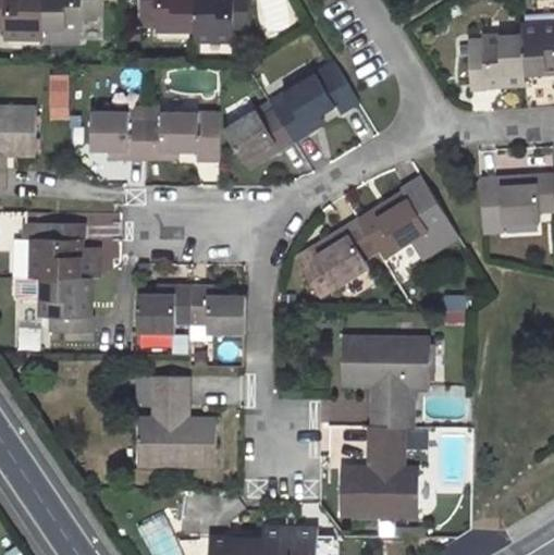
[(0,31),(3,31),(3,38),(41,39),(41,0),(0,0),(0,31)]
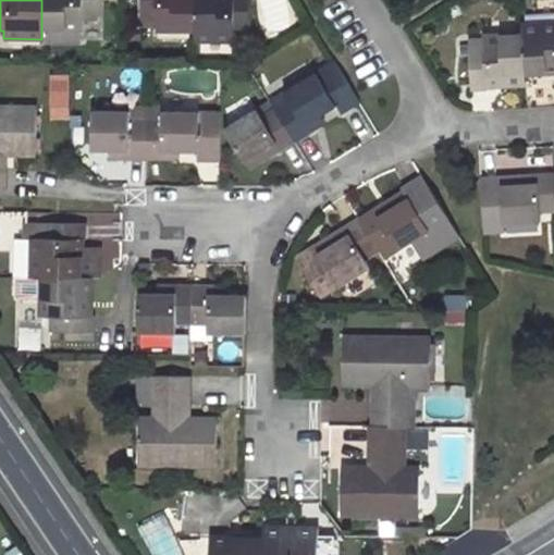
[(41,0),(41,39),(81,40),(81,21),(95,22),(95,0),(41,0)]
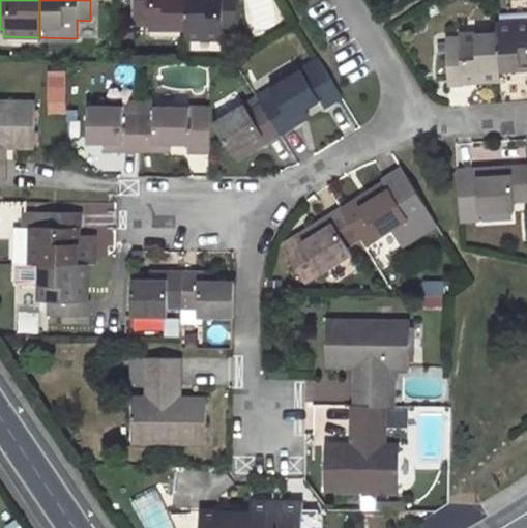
[(132,0),(133,21),(147,21),(147,28),(184,29),(183,0),(132,0)]
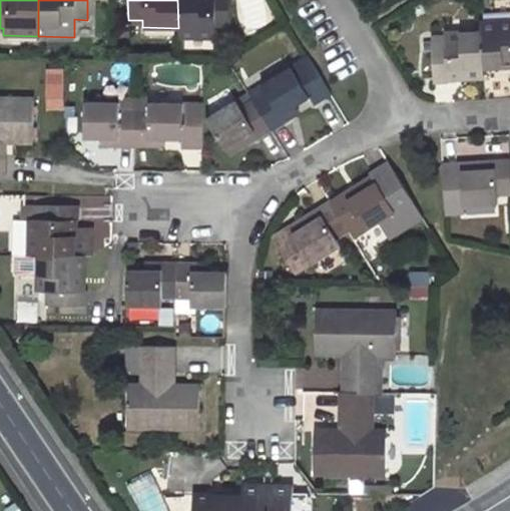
[(226,41),(227,0),(177,0),(178,28),(177,37),(213,37),(213,41),(226,41)]
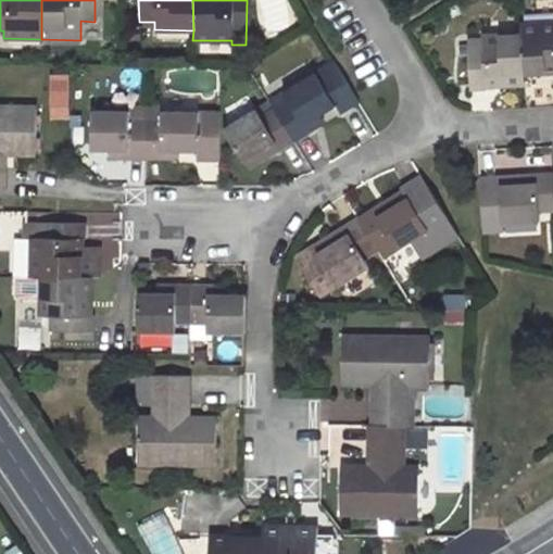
[(552,25),(520,27),(520,37),(523,73),(552,71),(552,25)]
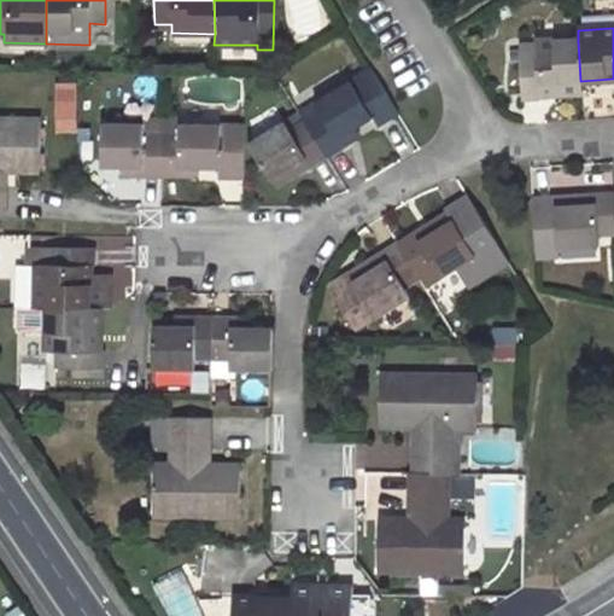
[(518,52),(521,100),(537,99),(537,93),(582,91),(580,81),(578,41),(534,42),(534,51),(518,52)]
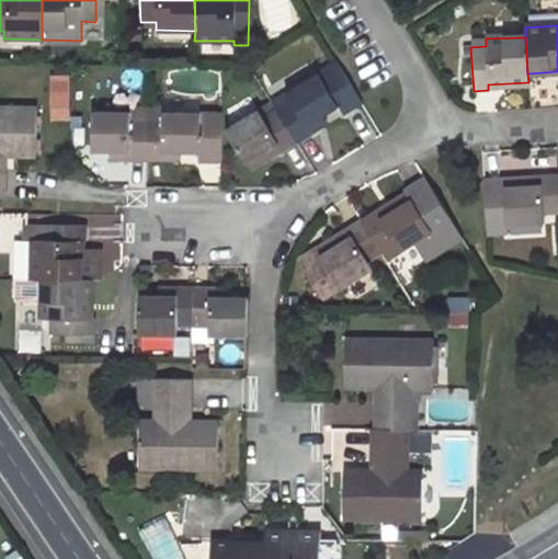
[(361,103),(336,63),(282,94),(287,103),(275,111),(296,143),(317,129),(312,123),(320,118),(338,109),(342,115),(361,103)]
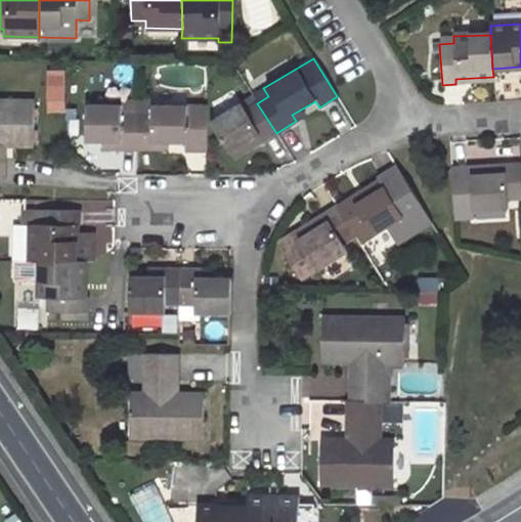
[(33,103),(0,102),(0,186),(1,186),(2,145),(32,145),(33,103)]
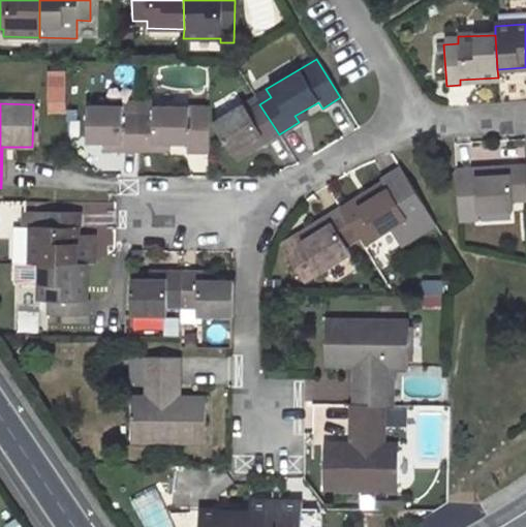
[(137,104),(122,103),(122,107),(122,116),(137,117),(137,104)]
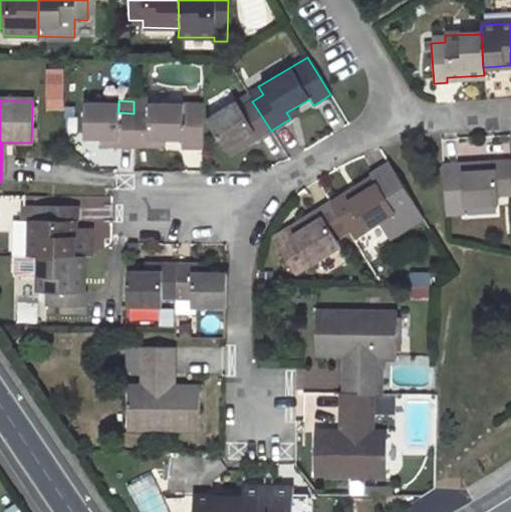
[(148,101),(134,101),(134,113),(148,113),(148,103),(148,101)]
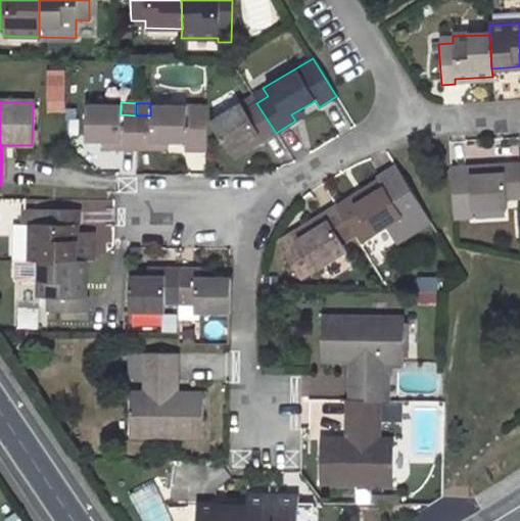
[(239,103),(208,122),(228,153),(245,143),(251,139),(255,146),(276,133),(256,103),(244,111),(239,103)]
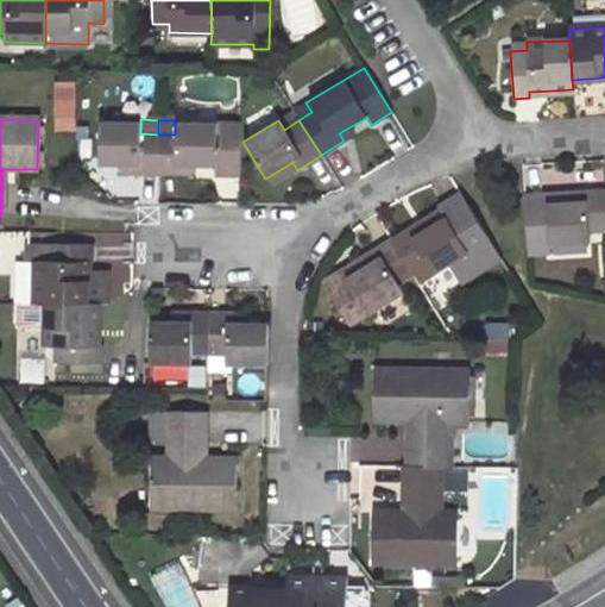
[(140,124),(100,123),(98,167),(120,167),(130,168),(128,175),(157,175),(158,135),(140,133),(140,124)]
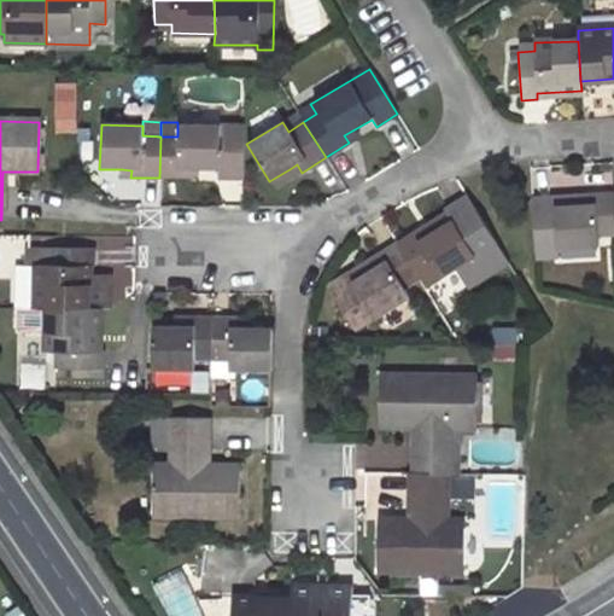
[(244,127),(220,126),(177,125),(177,137),(161,137),(159,178),(188,179),(188,169),(197,170),(218,170),(218,180),(243,180),(244,127)]
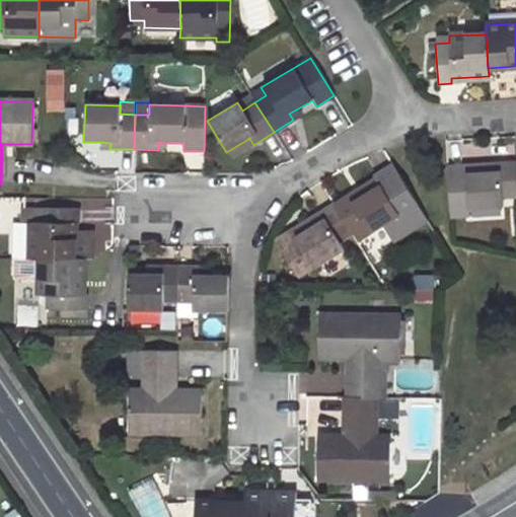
[(289,114),(293,120),(299,116),(296,109),(289,114)]
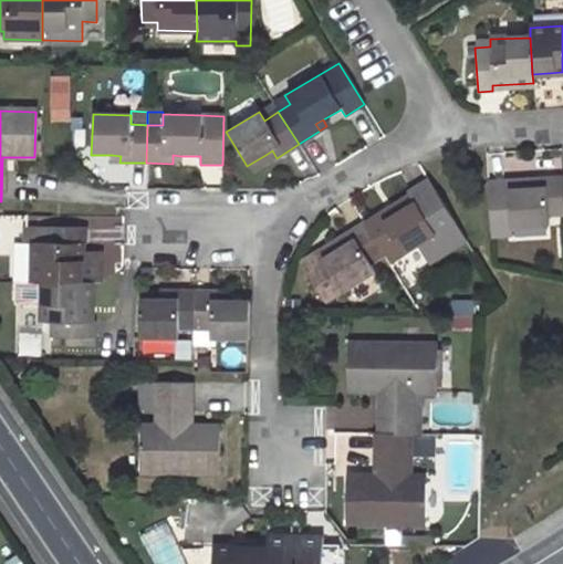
[(270,162),(277,158),(272,150),(266,155),(270,162)]
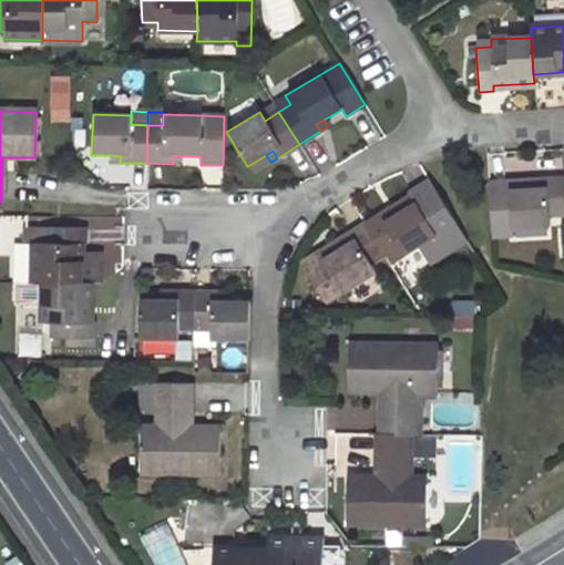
[(563,217),(563,209),(563,177),(486,182),(490,239),(511,239),(510,229),(550,226),(550,218),(563,217)]
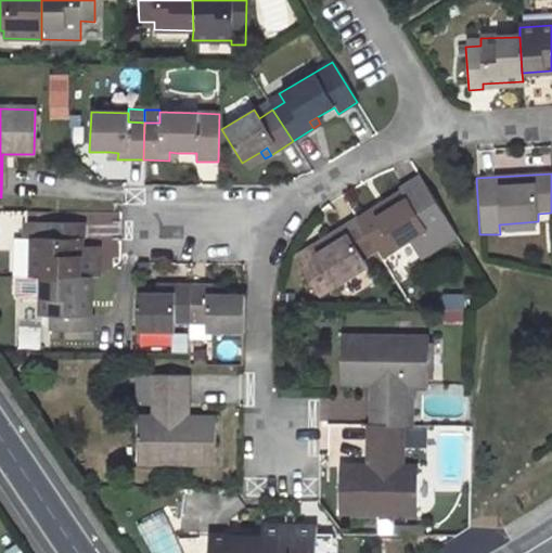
[(421,179),(400,191),(406,198),(392,208),(387,202),(357,220),(376,251),(390,243),(394,249),(445,219),(421,179)]
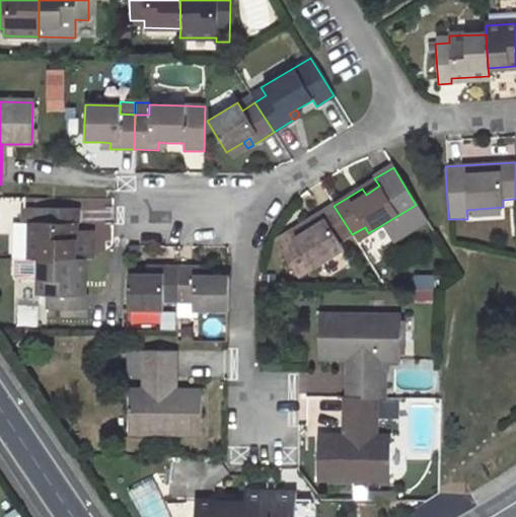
[(293,235),(278,245),(297,277),(343,248),(339,242),(352,234),(334,206),(313,218),(318,226),(296,239),(293,235)]
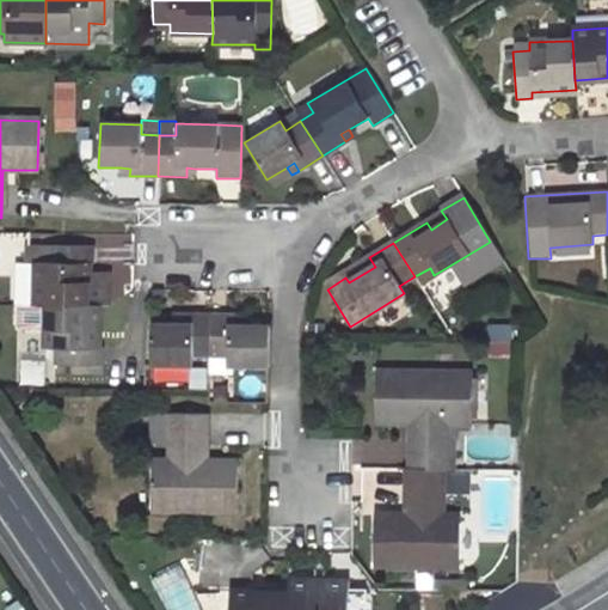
[(91,248),(25,248),(25,263),(14,263),(14,304),(45,305),(85,305),(85,263),(91,263),(91,248)]
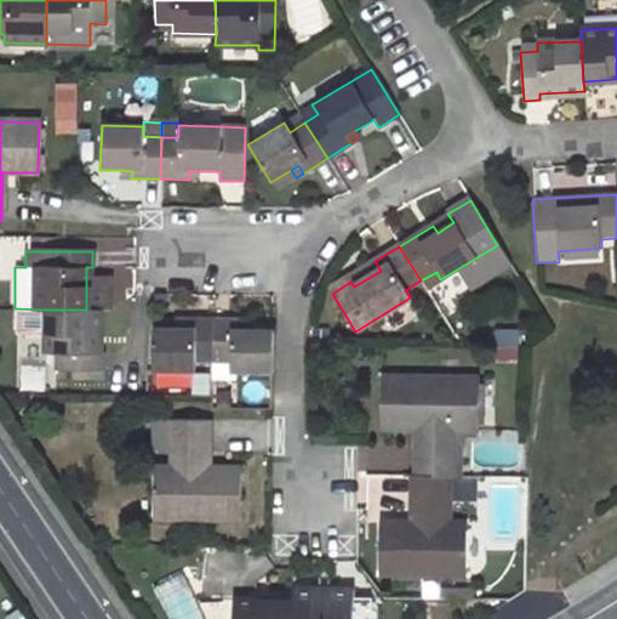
[(348,278),(350,282),(354,287),(381,271),(375,261),(348,278)]
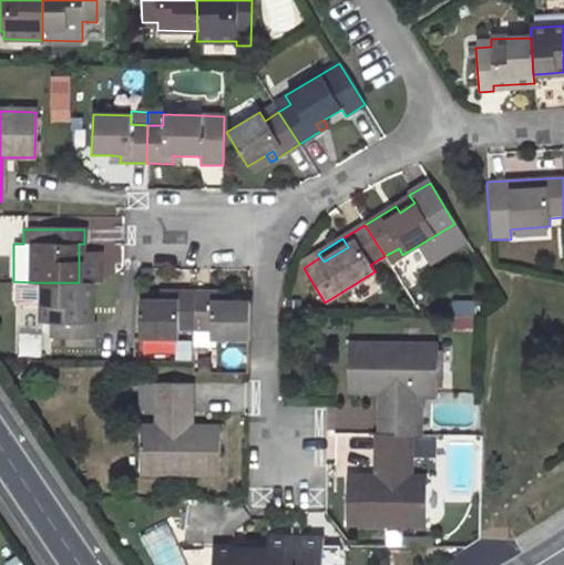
[(79,244),(79,283),(89,283),(103,284),(103,244),(84,244),(79,244)]
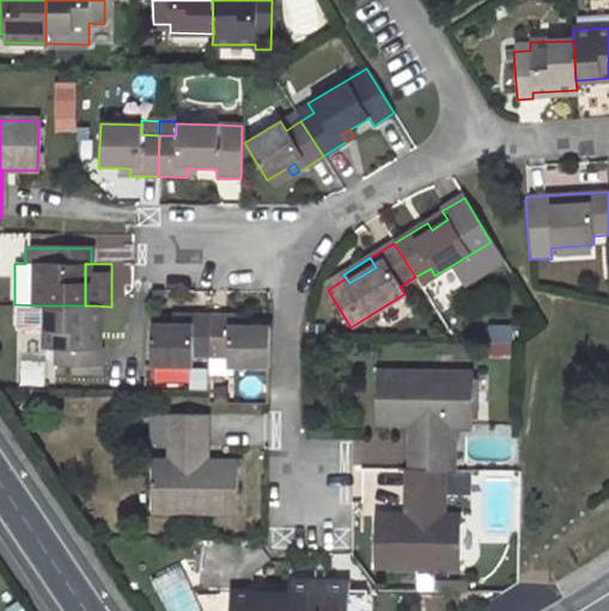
[(54,350),(54,366),(102,367),(102,351),(95,351),(96,306),(85,306),(46,306),(44,350),(54,350)]
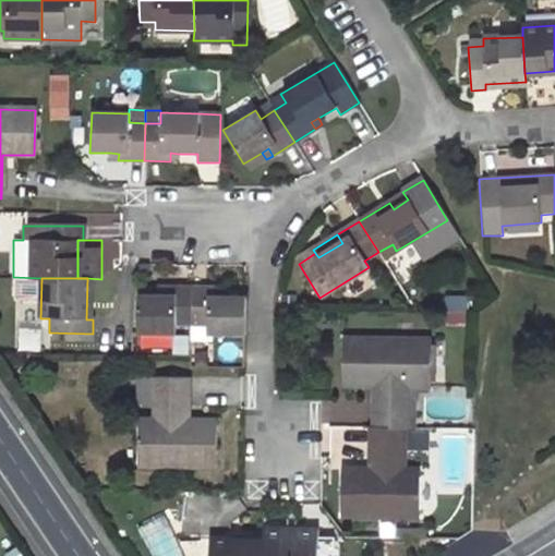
[(136,295),(135,335),(173,335),(173,326),(190,326),(191,288),(167,287),(167,297),(157,297),(136,295)]
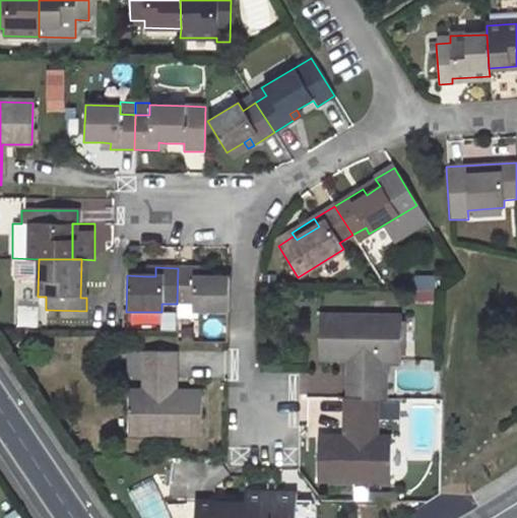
[(155,276),(155,267),(147,267),(146,276),(155,276)]
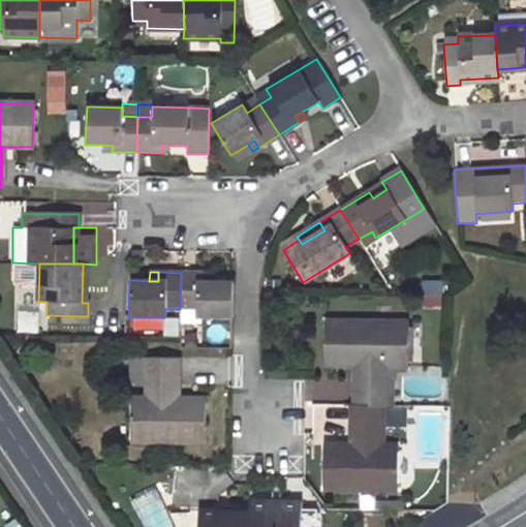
[(180,309),(194,310),(194,317),(231,318),(231,282),(213,282),(206,281),(206,273),(181,273),(180,309)]
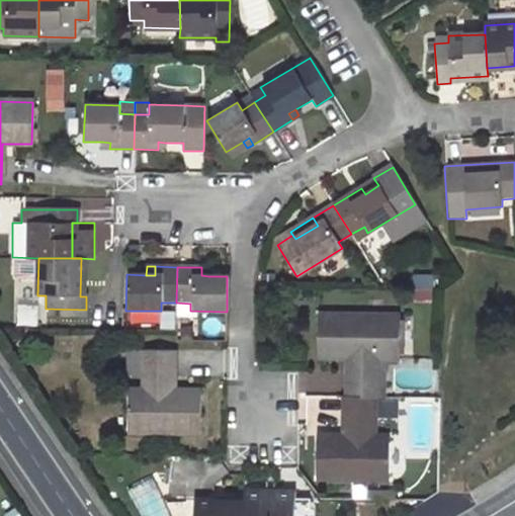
[(398,317),(317,315),(316,358),(346,358),(346,398),(373,398),(375,398),(376,358),(398,359),(398,317)]
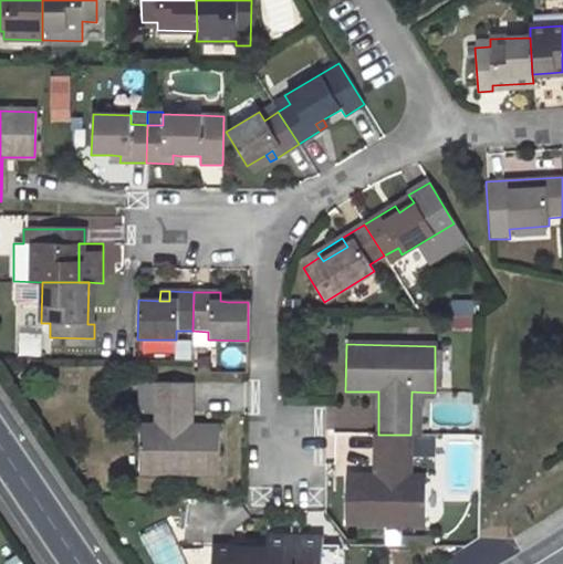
[(190,384),(156,383),(155,427),(139,426),(138,472),(217,474),(217,428),(189,426),(190,384)]
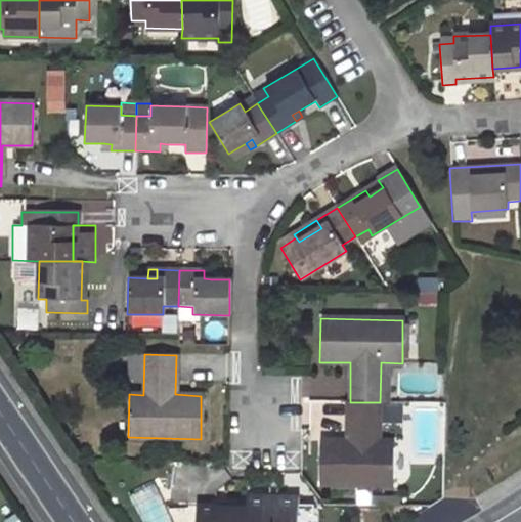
[(346,442),(319,441),(318,485),(392,486),(393,443),(377,443),(378,402),(350,402),(346,402),(346,442)]
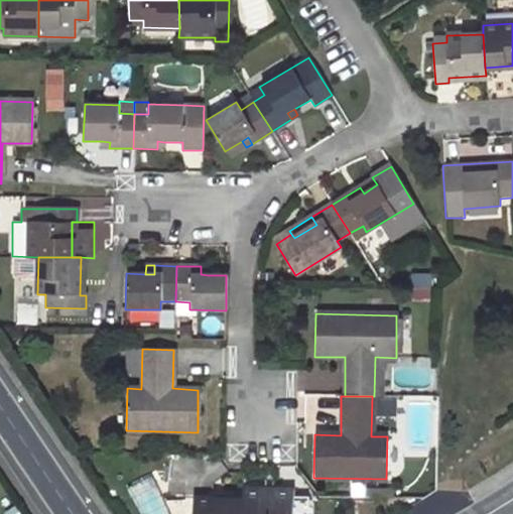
[(378,415),(399,415),(399,401),(378,401),(378,415)]
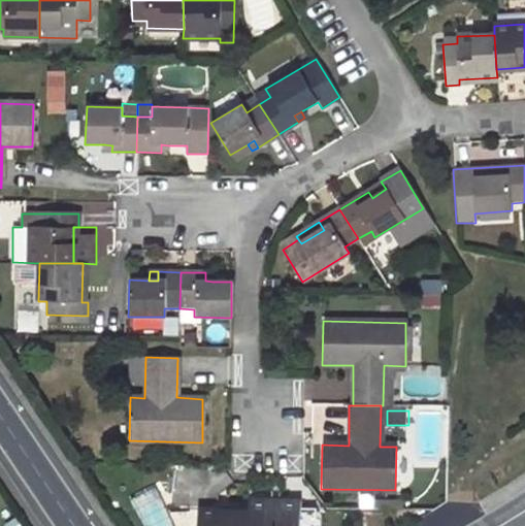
[(297,525),(298,504),(248,503),(248,513),(247,525),(297,525)]
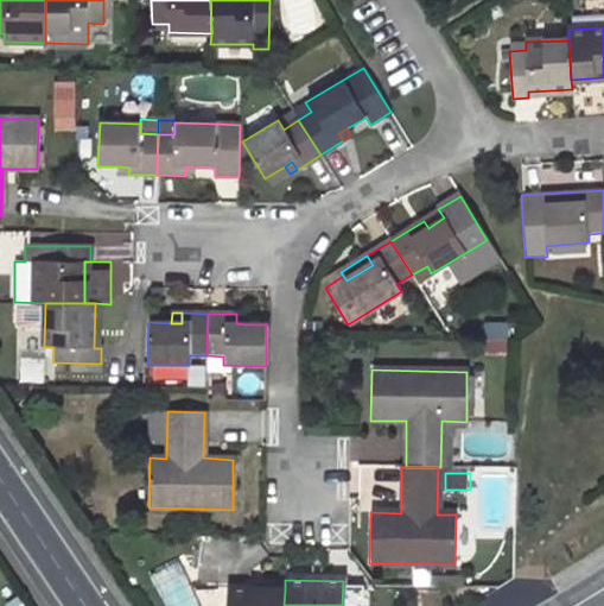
[(284,605),(285,591),(227,589),(226,605),(284,605)]
